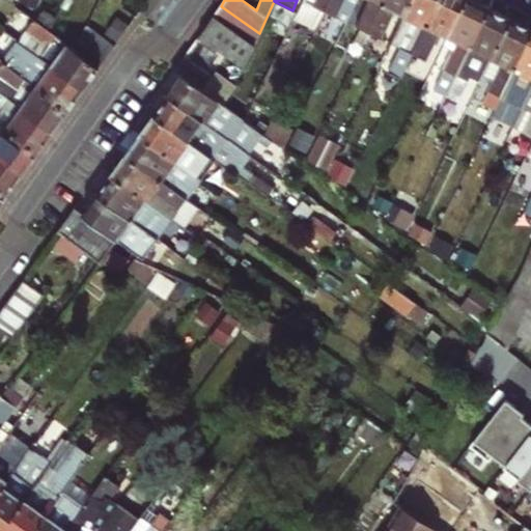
[(300,0),(324,11),(328,0),(300,0)]
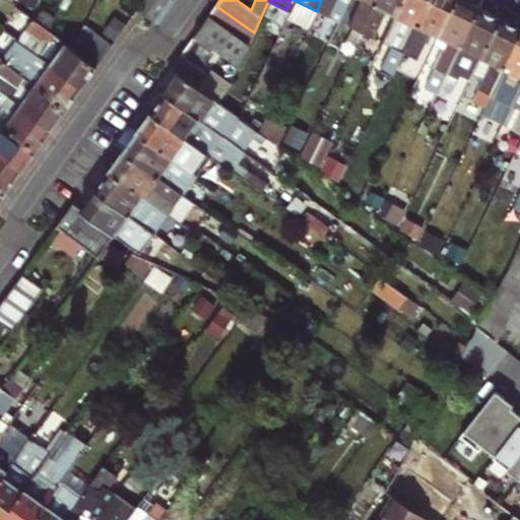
[(321,0),(317,11),(302,43),(311,48),(326,16),(337,21),(347,0),(321,0)]
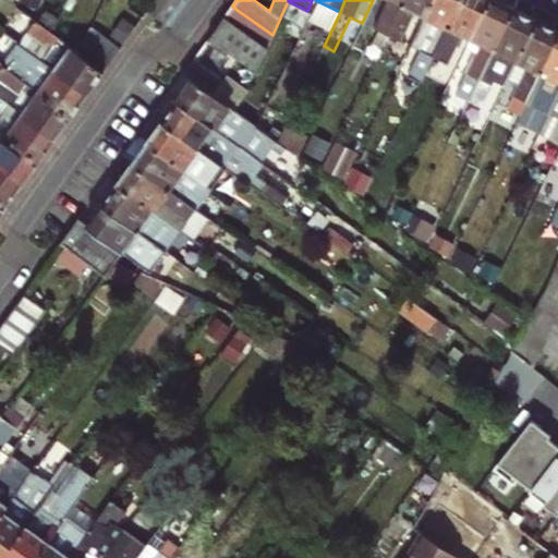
[(385,34),(401,0),(385,0),(373,27),(385,34)]
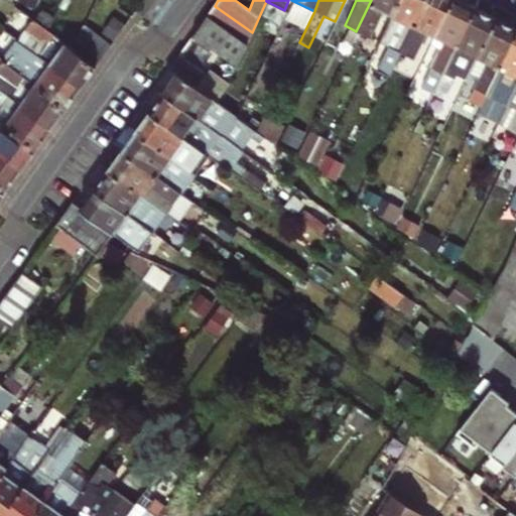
[(398,0),(371,0),(356,31),(369,37),(383,9),(392,13),(398,0)]
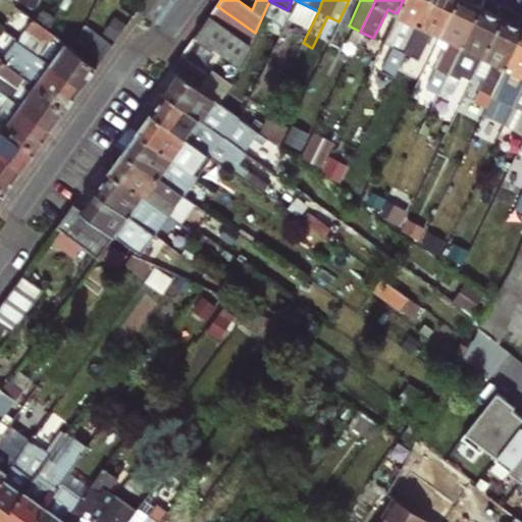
[(404,52),(429,0),(403,0),(397,13),(406,17),(392,47),(404,52)]
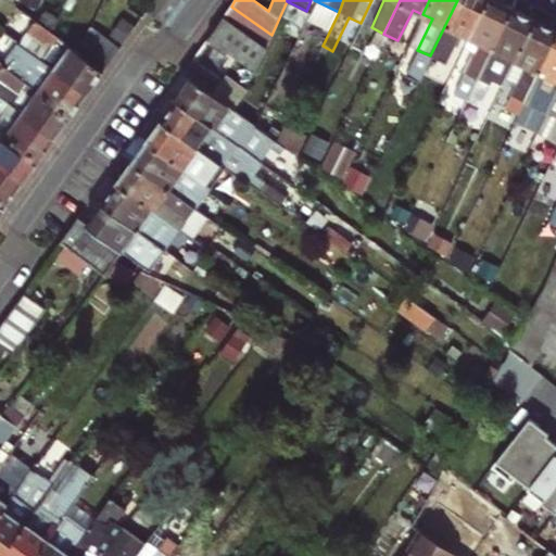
[(485,0),(457,0),(430,55),(444,62),(458,33),(468,37),(485,0)]
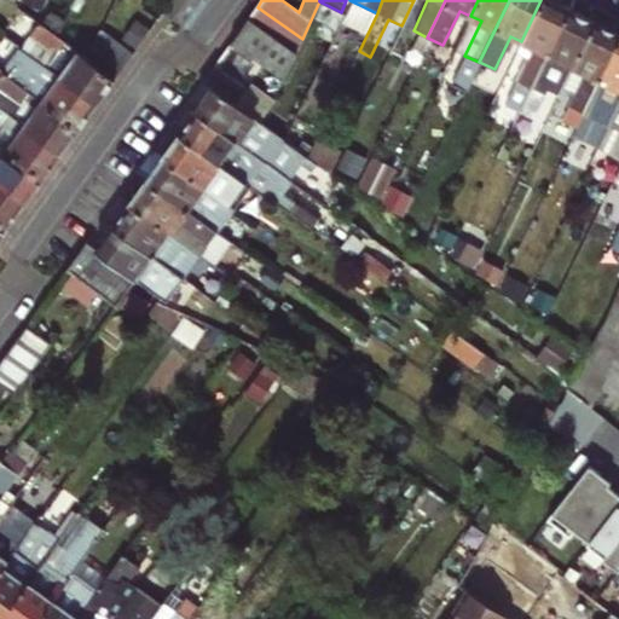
[(550,0),(541,0),(521,41),(533,46),(505,103),(520,109),(531,87),(568,9),(550,0)]
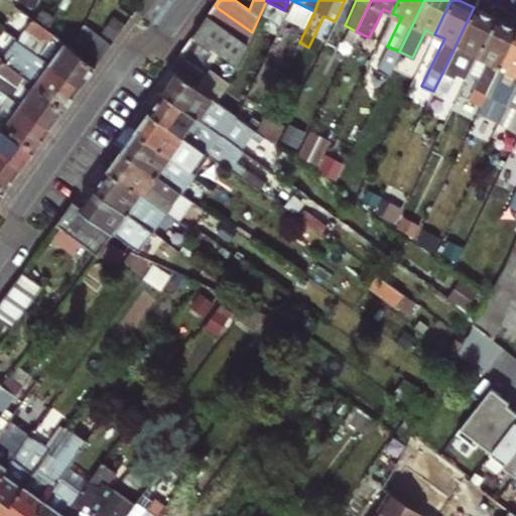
[(215,6),(208,16),(246,44),(252,32),(215,6)]
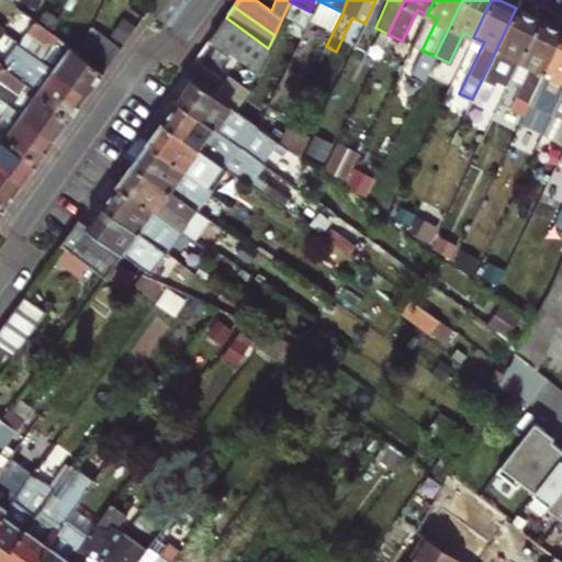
[(537,19),(516,8),(482,79),(503,89),(518,58),(537,19)]
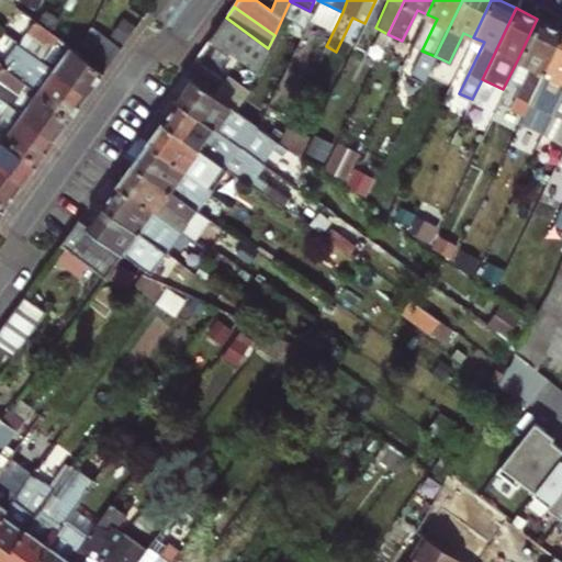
[(125,42),(142,29),(131,17),(115,30),(125,42)]
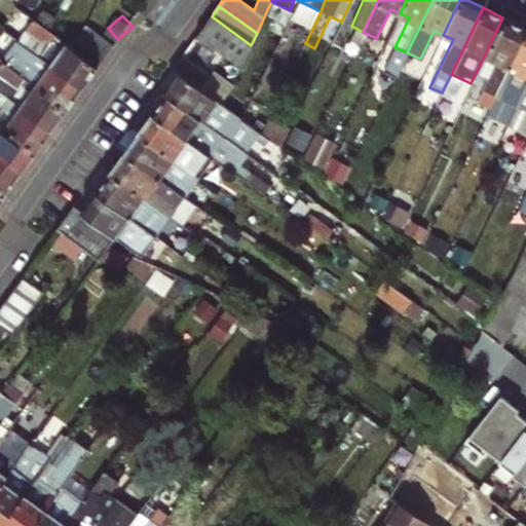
[(251,45),(212,16),(196,37),(239,69),(251,45)]
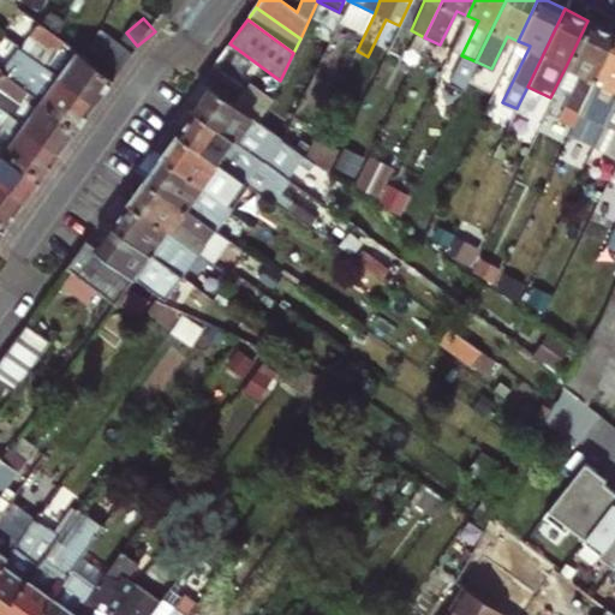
[(614,33),(587,21),(567,64),(578,70),(561,103),(567,106),(578,112),(614,35),(614,33)]
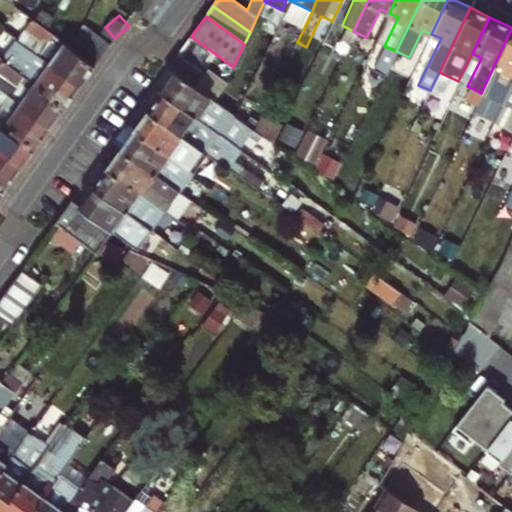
[(71,48),(50,33),(32,20),(17,41),(80,87),(96,66),(71,48)]
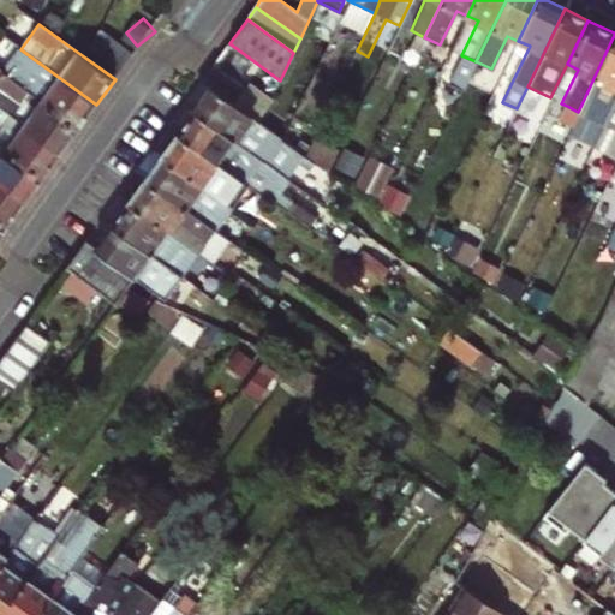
[(100,31),(85,58),(115,79),(132,54),(100,31)]
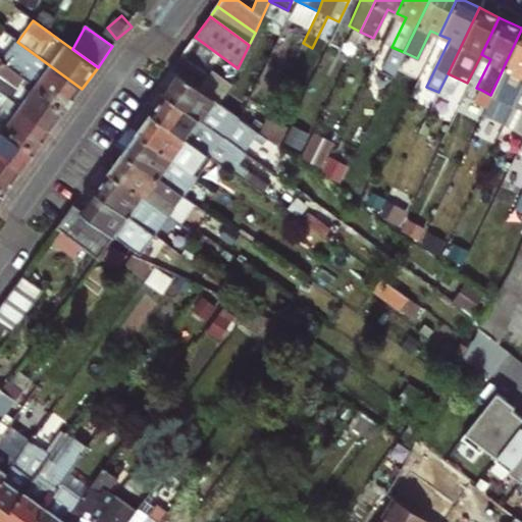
[(521,84),(521,30),(490,95),(487,102),(499,108),(506,95),(515,99),(521,84)]
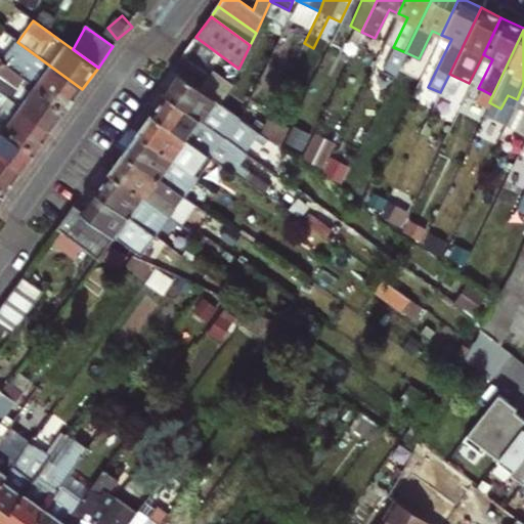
[(17,42),(3,62),(68,110),(82,89),(17,42)]
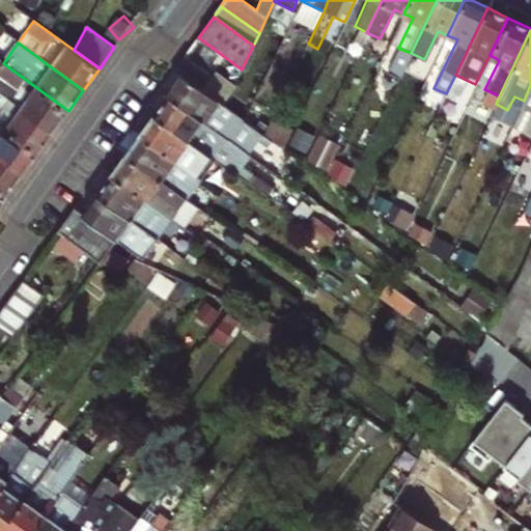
[(218,66),(191,47),(184,56),(211,76),(218,66)]
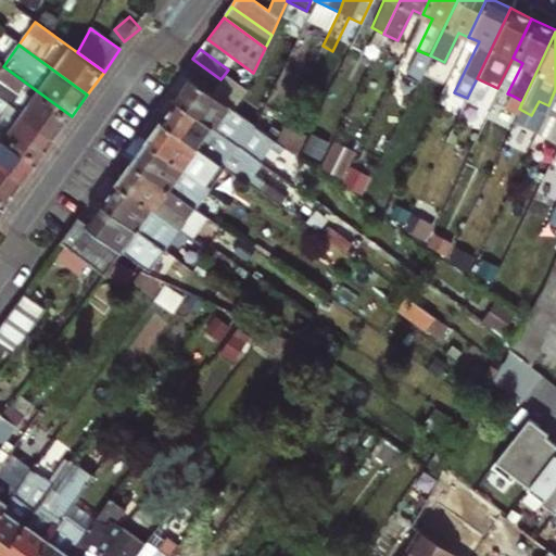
[(211,91),(220,79),(192,59),(184,72),(192,78),(211,91)]
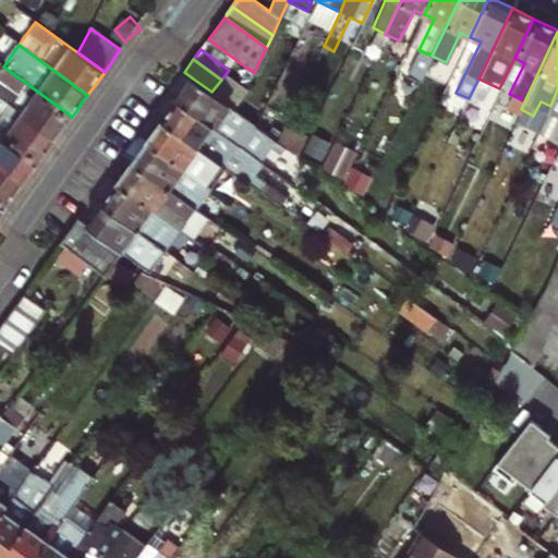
[(72,117),(3,67),(0,71),(0,82),(17,95),(10,105),(56,138),(72,117)]
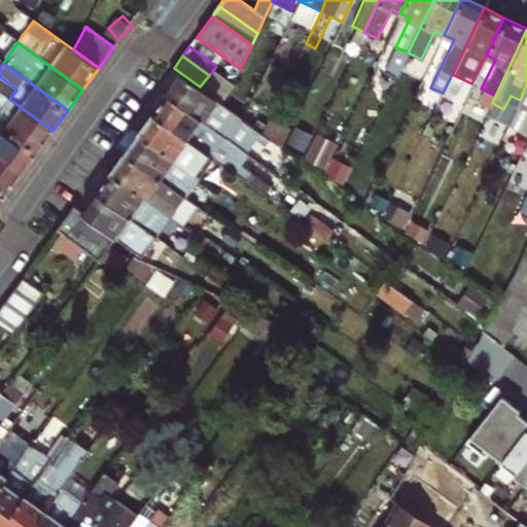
[(213,72),(202,89),(222,103),(234,86),(213,72)]
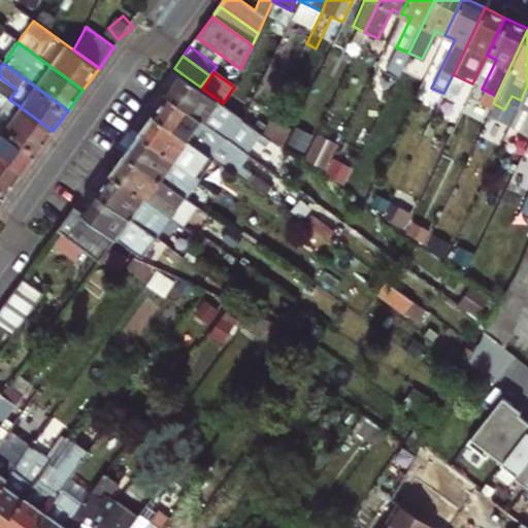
[(199,106),(232,130),(269,158),(278,145),(223,103),(202,89),(200,87),(183,74),(167,96),(193,114),(199,106)]
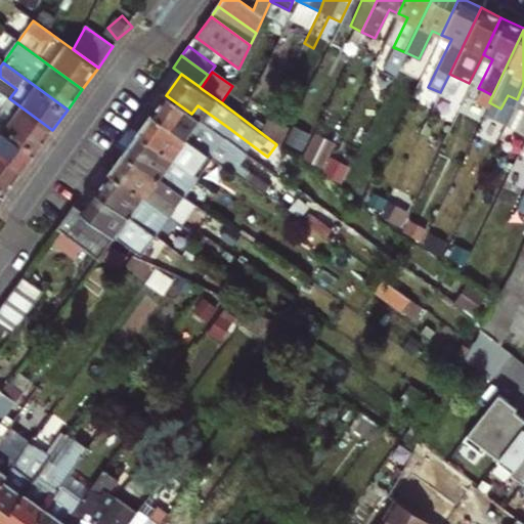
[(16,89),(0,77),(0,91),(9,98),(16,89)]
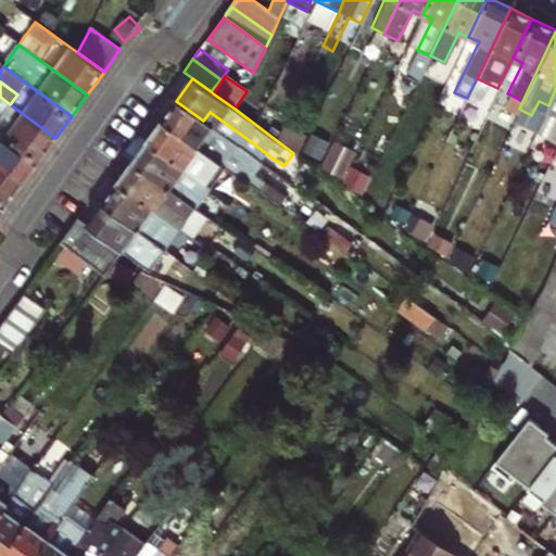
[(555,116),(555,89),(548,105),(545,112),(555,116)]
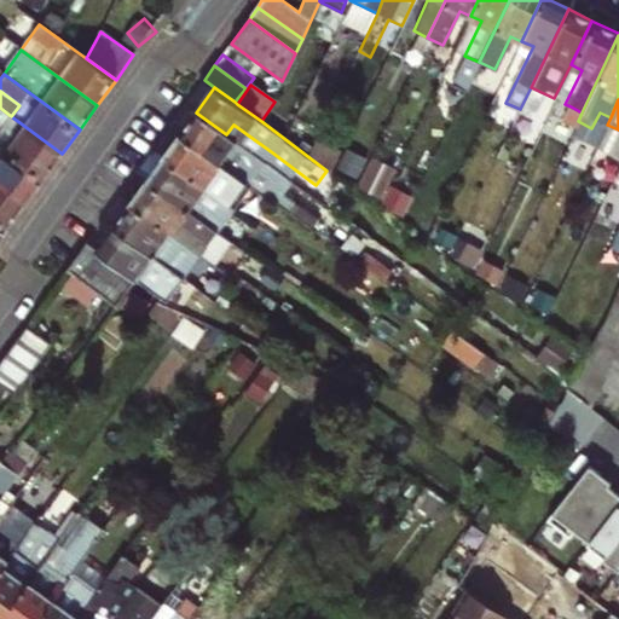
[(562,125),(573,129),(578,121),(582,113),(571,106),(562,125)]
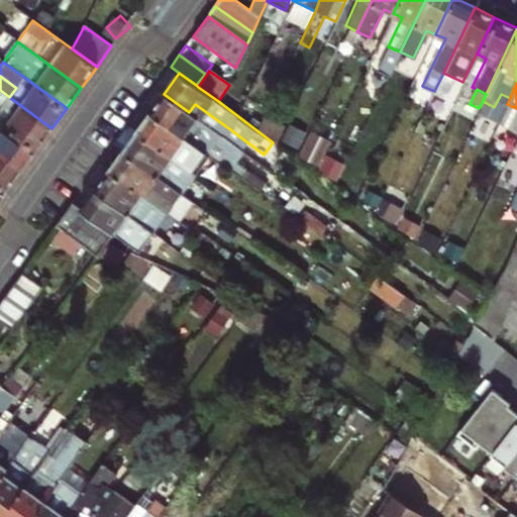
[(0,104),(3,106),(9,97),(0,90),(0,104)]
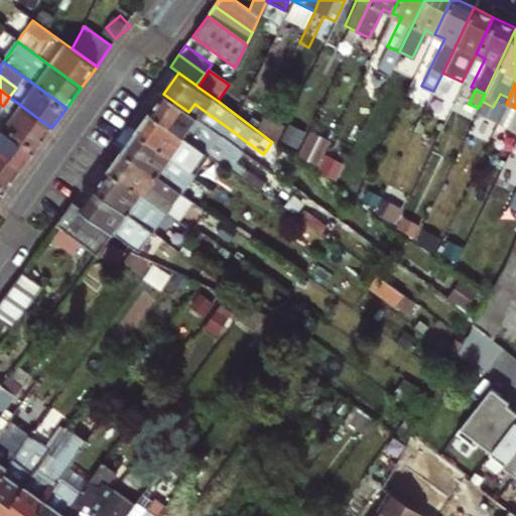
[(210,127),(188,112),(163,94),(149,112),(207,154),(228,169),(228,168),(260,190),(266,181),(204,135),(210,127)]
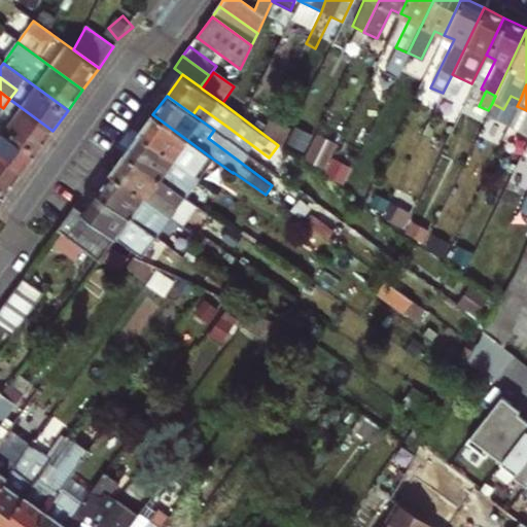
[(53,131),(9,99),(3,108),(0,106),(0,125),(37,151),(53,131)]
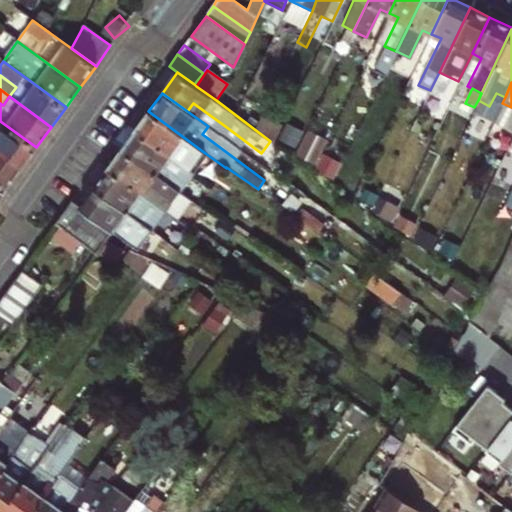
[(187,111),(208,126),(219,134),(225,126),(193,103),(187,111)]
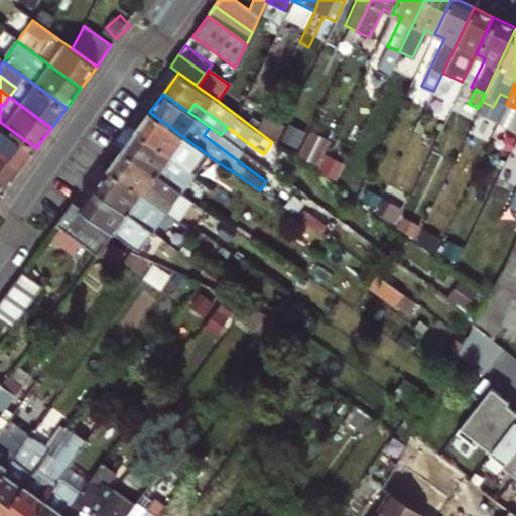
[(192,173),(207,154),(149,112),(135,132),(192,173)]
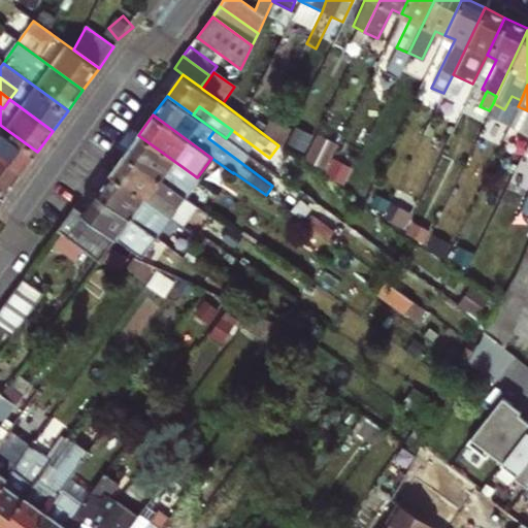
[(287,142),(297,127),(277,114),(268,131),(287,142)]
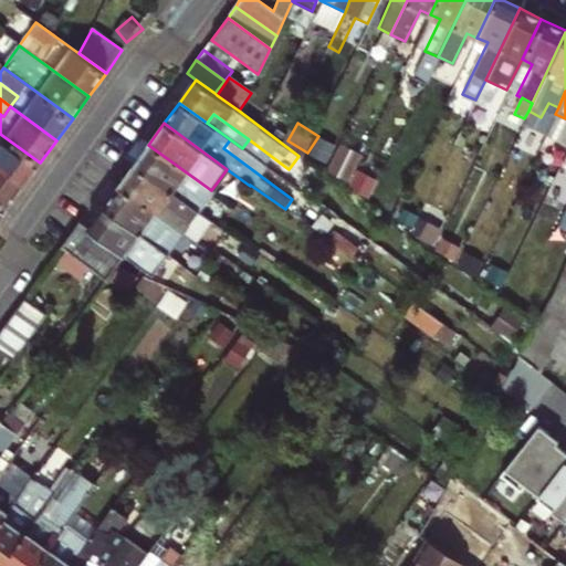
[(0,167),(24,186),(40,163),(0,134),(0,167)]
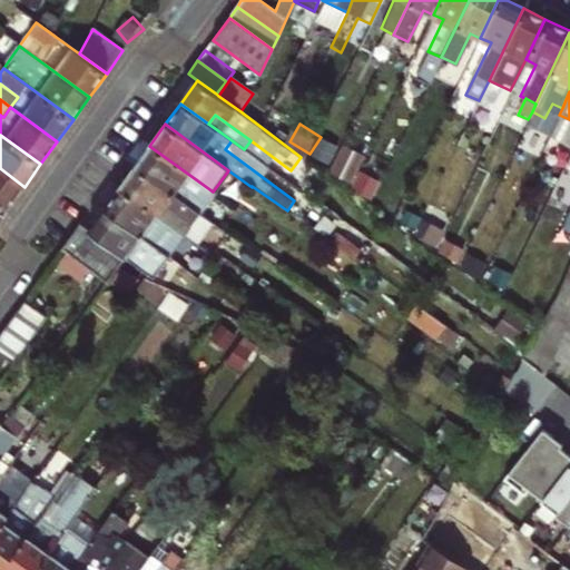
[(341,143),(332,178),(379,190),(383,175),(363,169),(367,149),(341,143)]
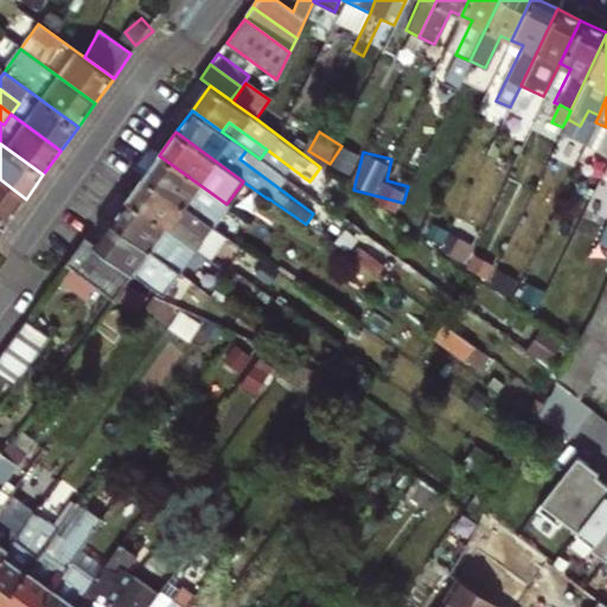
[(159,155),(144,177),(211,227),(227,204),(159,155)]
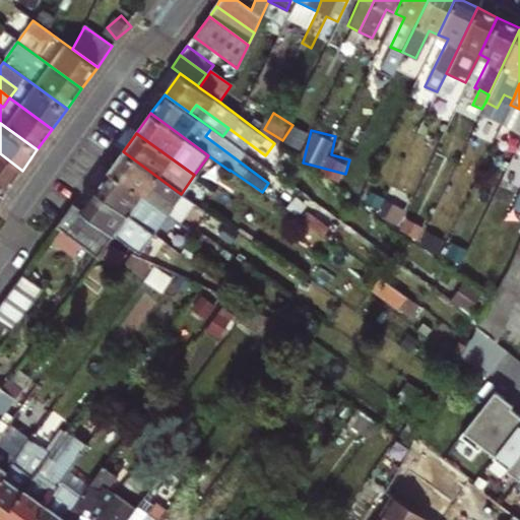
[(108,172),(166,214),(181,194),(123,151),(108,172)]
